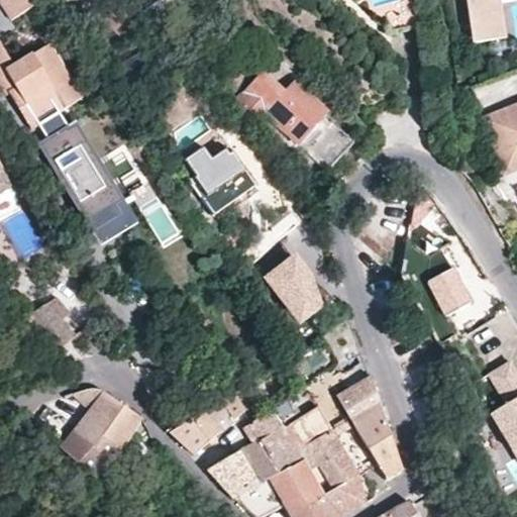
[(32,0),(0,0),(0,3),(10,18),(34,2),(32,0)]
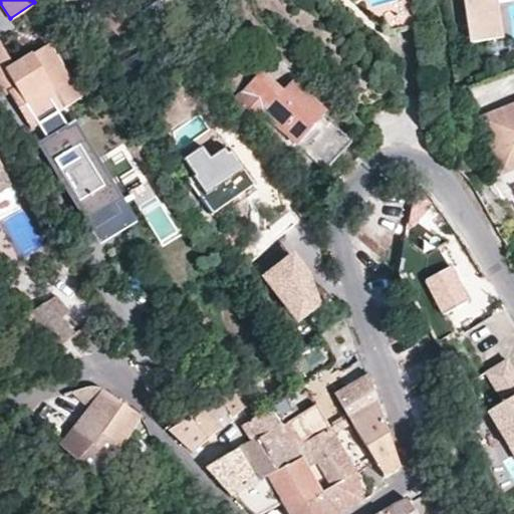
[(403,0),(396,2),(380,6),(389,32),(414,26),(406,0),(403,0)]
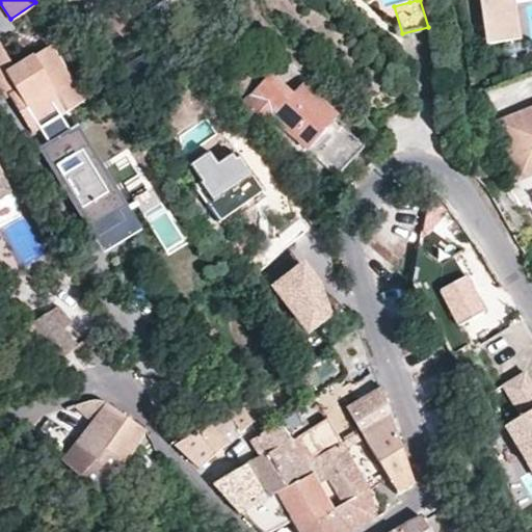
[(531,0),(479,0),(485,47),(520,43),(513,5),(531,1),(531,0)]
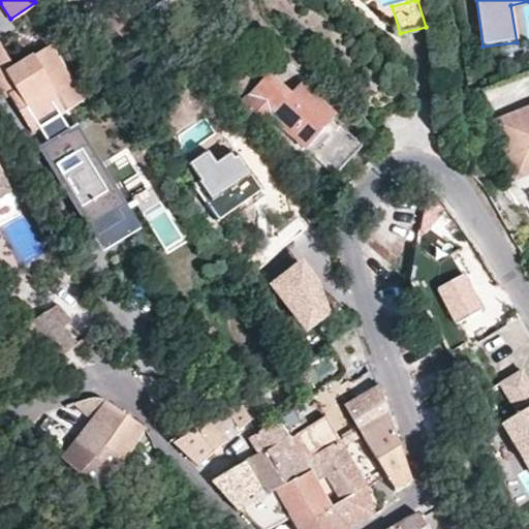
[(87,107),(54,54),(20,74),(3,47),(0,48),(0,86),(11,104),(14,102),(36,138),(48,132),(58,149),(52,152),(112,250),(145,230),(85,133),(78,137),(67,120),(87,107)]
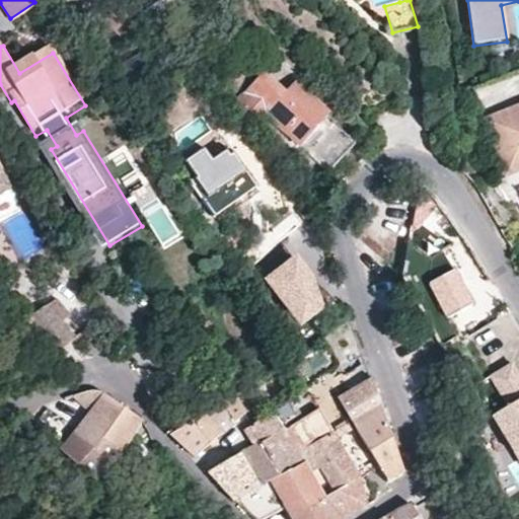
[(264,74),(235,104),(260,127),(268,119),(327,172),(355,142),(327,117),(327,115),(294,85),(286,94),(264,74)]
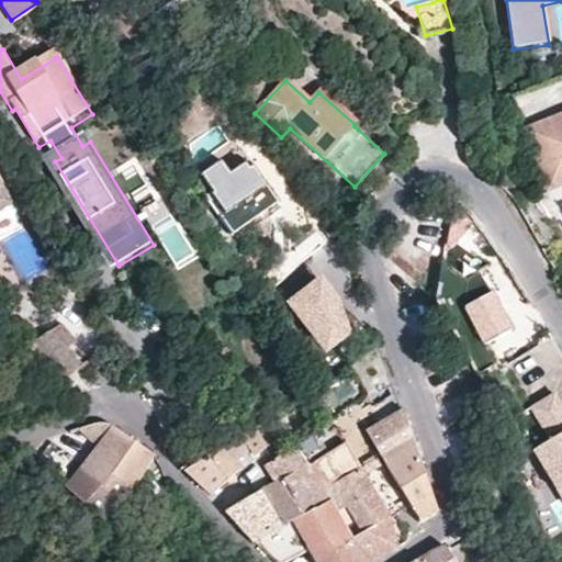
[(209,113),(184,135),(195,149),(220,125),(209,113)]
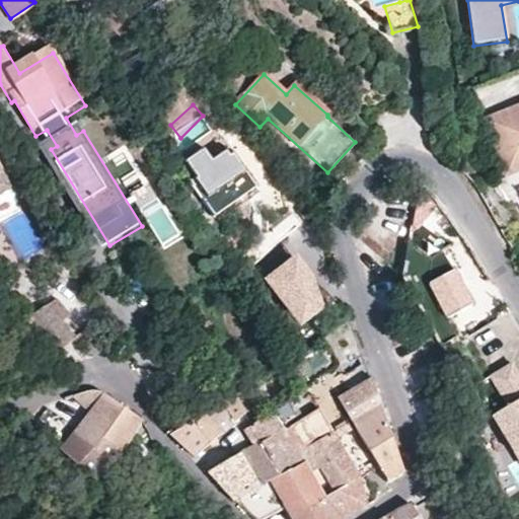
[(506,112),(491,118),(514,176),(518,174),(518,109),(508,115),(506,112)]
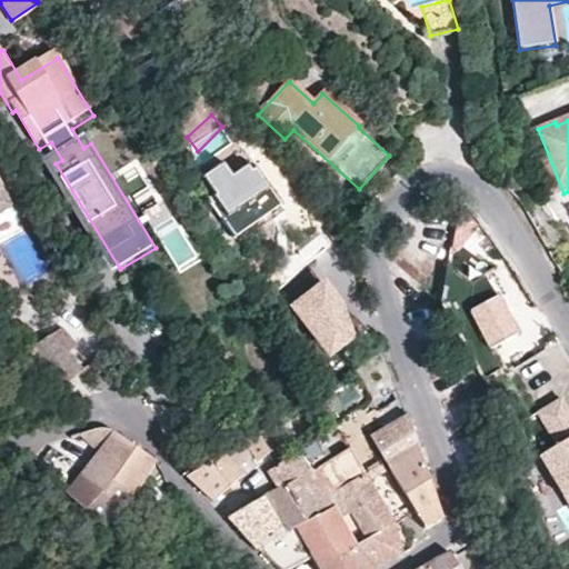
[(236,180),(230,171),(208,143),(198,151),(186,161),(213,196),(236,180)]
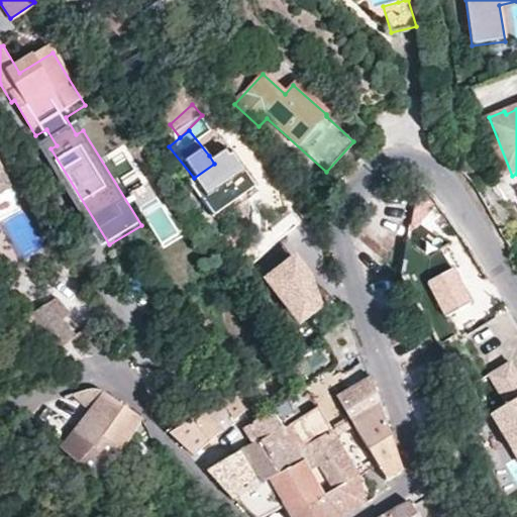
[(194,178),(189,182),(214,216),(254,188),(240,168),(238,169),(227,154),(226,156),(220,147),(209,156),(214,164),(194,178)]
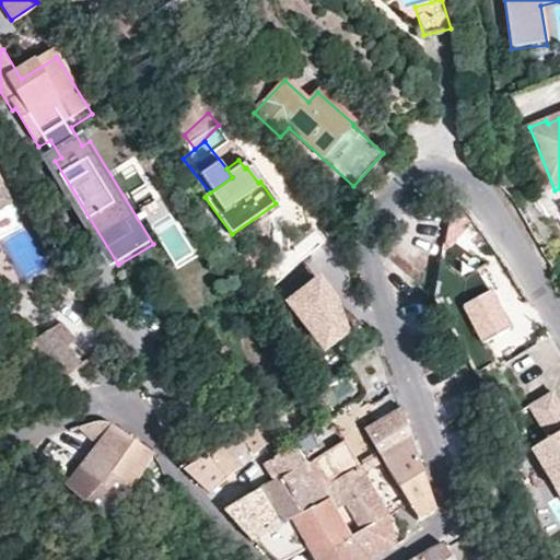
[(0,214),(15,207),(0,179),(0,214)]
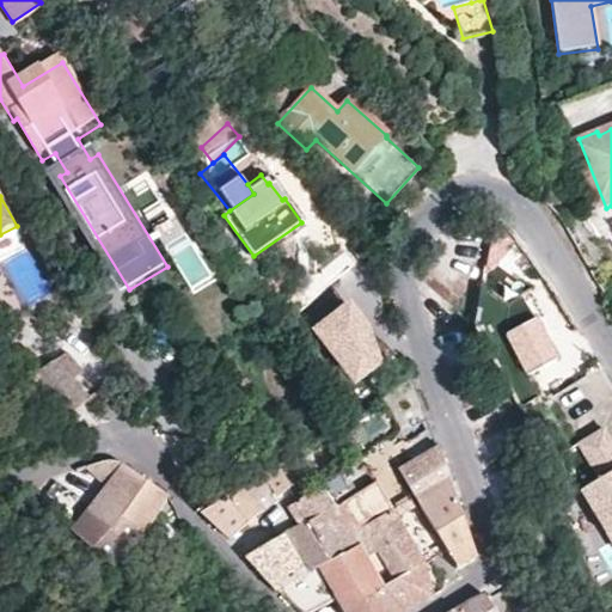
[(540,328),(514,337),(546,393),(585,373),(579,340),(543,281),(514,246),(490,246),(489,281),(522,298),(540,328)]
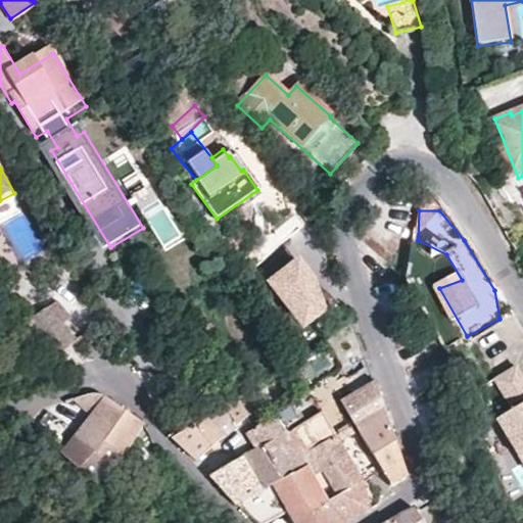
[(312,279),(297,259),(270,280),(301,323),(321,308),(312,279)]
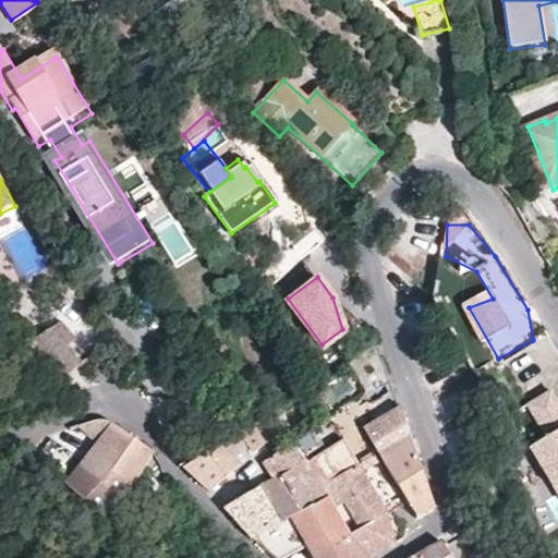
[(25,346),(56,384),(80,365),(65,346),(73,339),(60,320),(25,346)]
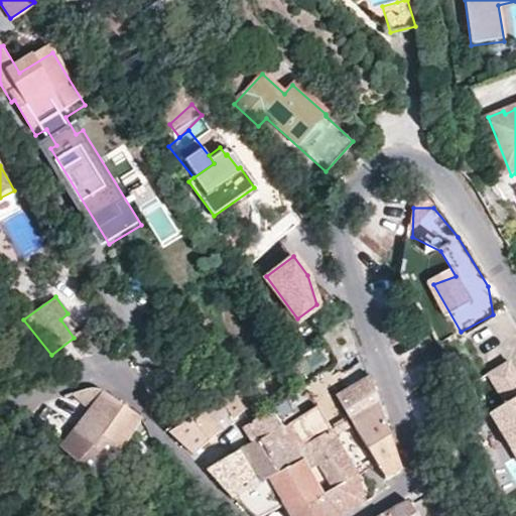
[(83,331),(68,313),(60,319),(74,338),(83,331)]
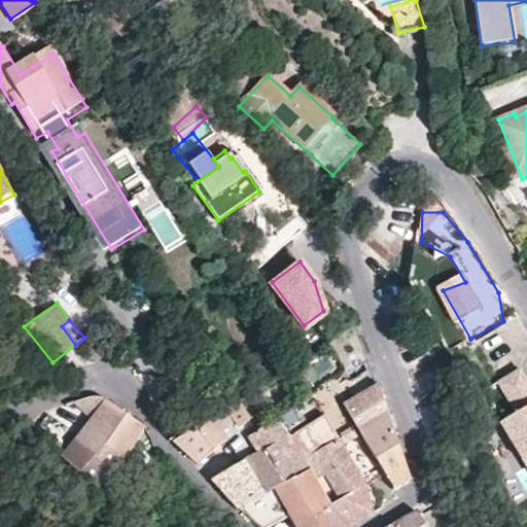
[(375,383),(370,367),(350,379),(357,393),(375,383)]
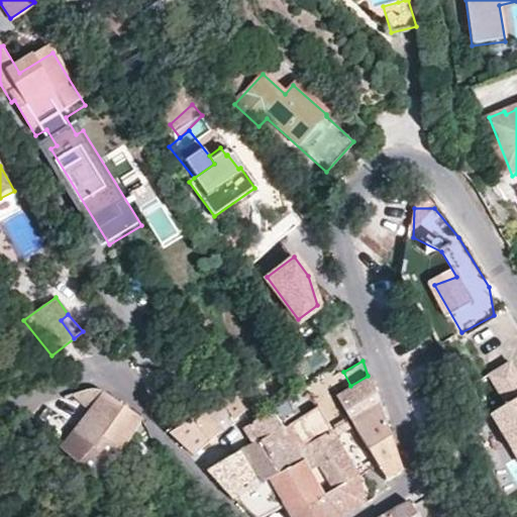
[(506,408),(490,417),(512,452),(516,450),(516,377),(510,365),(488,377),(506,408)]
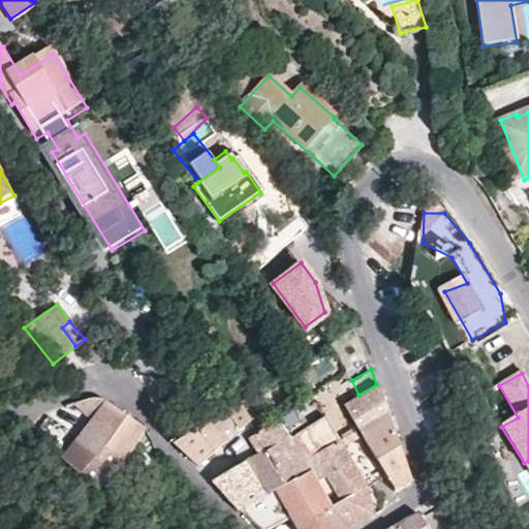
[(376,384),(359,395),(342,405),(356,430),(386,413),(376,384)]
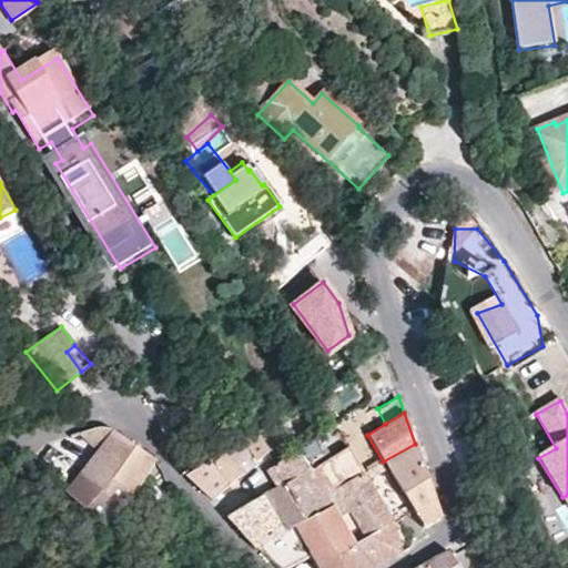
[(92,429),(70,437),(84,468),(113,432),(109,429),(103,427),(92,429)]
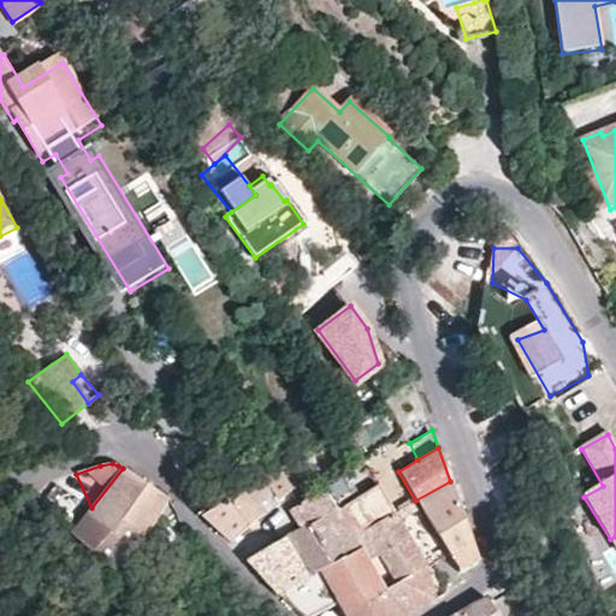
[(73,529),(113,574),(134,550),(147,540),(169,501),(123,468),(92,508),(73,529)]
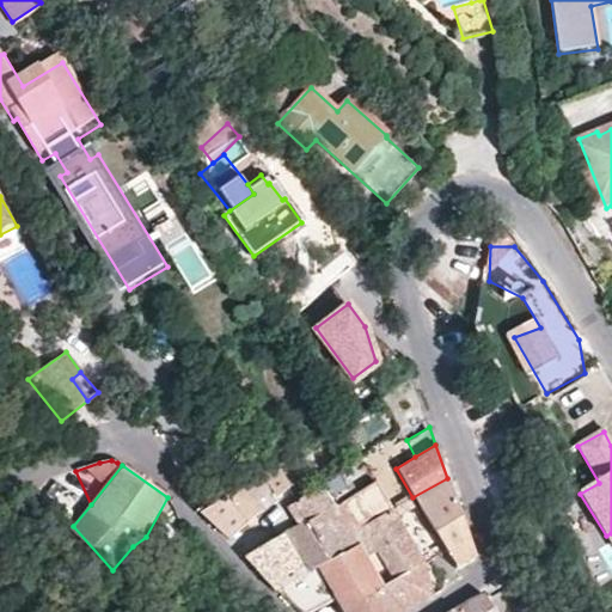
[(288,485),(276,466),(200,514),(224,542),(257,513),(288,485)]
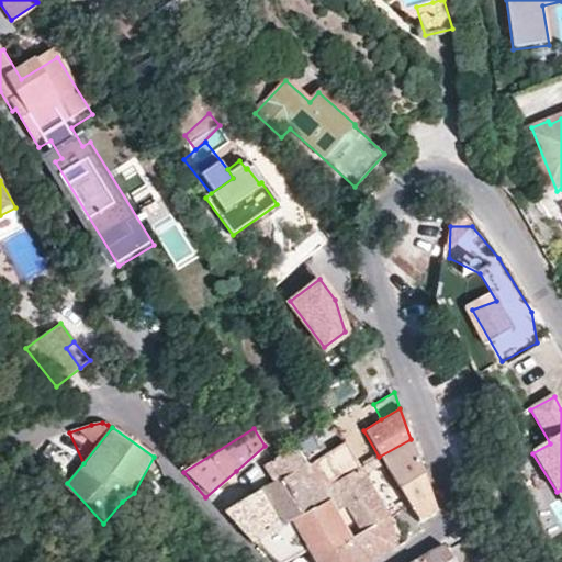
[(311,454),(301,439),(293,445),(302,460),(311,454)]
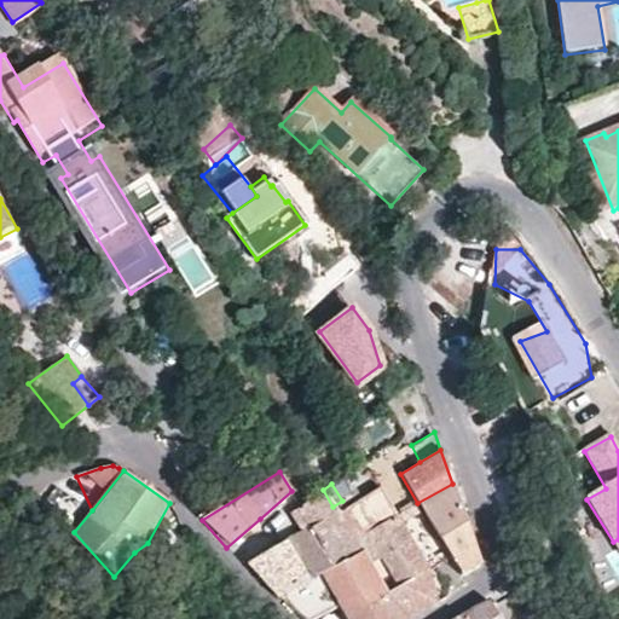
[(452,484),(417,503),(450,556),(460,573),(479,563),(452,484)]
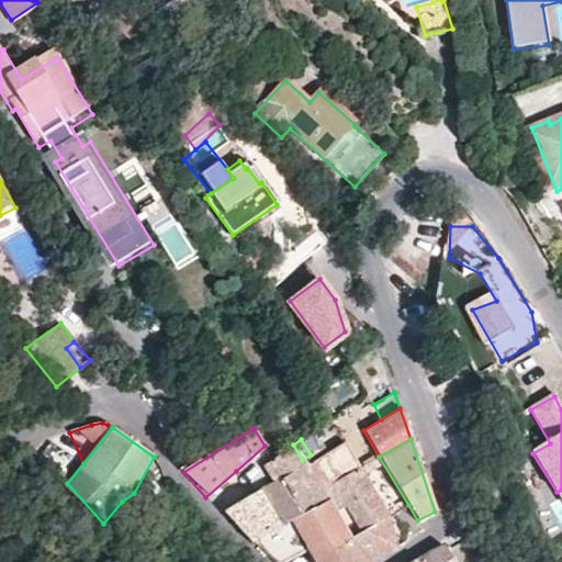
[(326,486),(358,469),(344,444),(306,465),(310,472),(321,490),(326,486)]
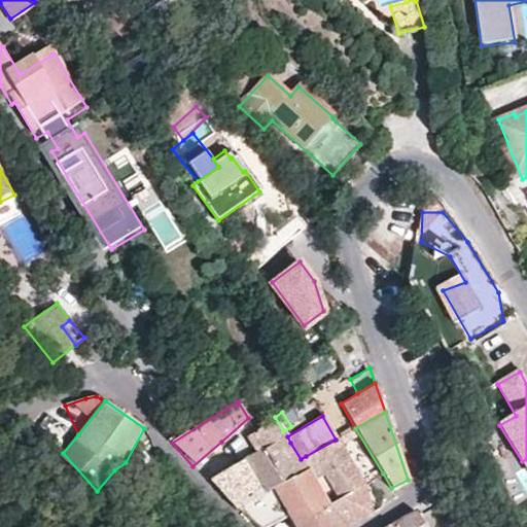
[(290,443),(287,436),(283,431),(275,417),(252,430),(261,449),(254,453),(258,460),(290,443)]
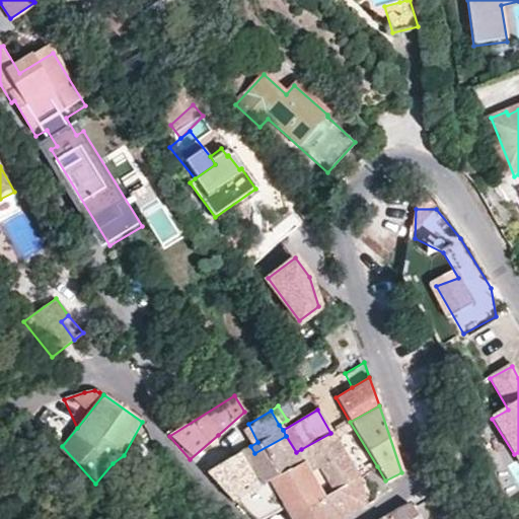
[(242,428),(250,446),(257,442),(248,424),(242,428)]
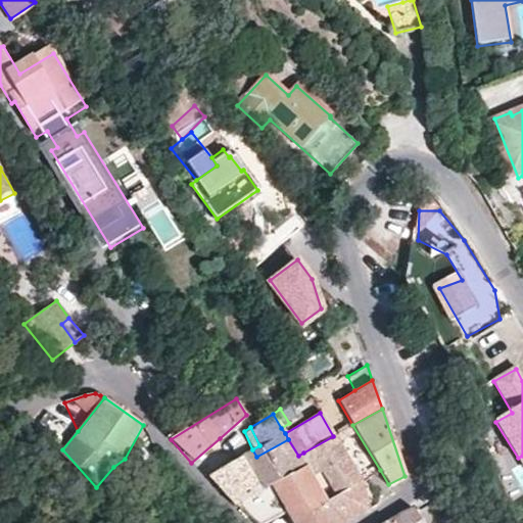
[(360,482),(333,436),(303,453),(317,474),(320,473),(335,496),(360,482)]
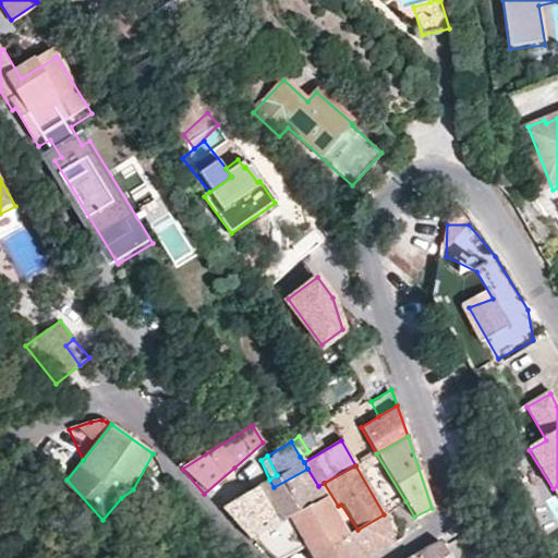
[(276,522),(324,497),(318,486),(307,469),(274,487),(269,480),(253,489),(220,509),(250,537),(276,522)]
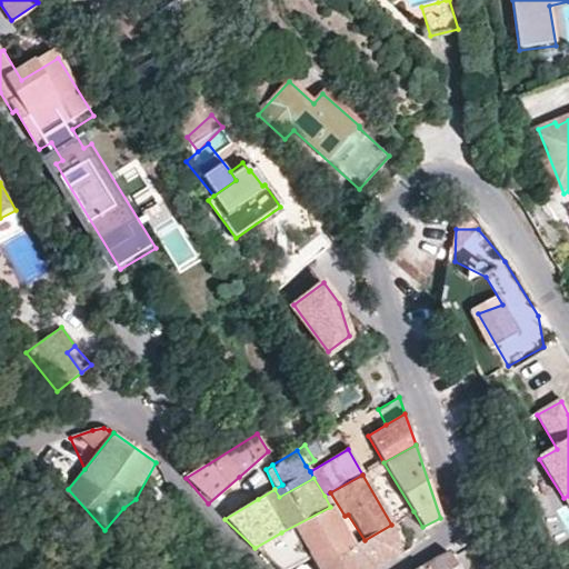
[(522,483),(509,488),(512,499),(526,495),(522,483)]
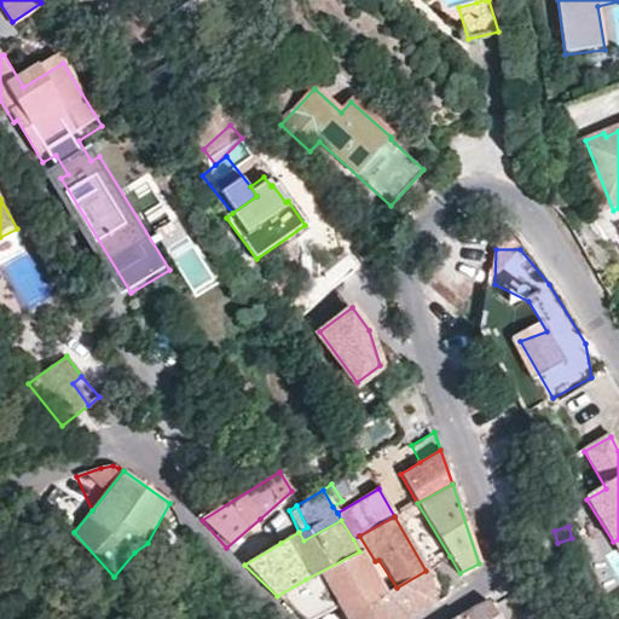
[(383,618),(374,602),(383,596),(359,551),(306,579),(325,612),(337,606),(343,618),(383,618)]
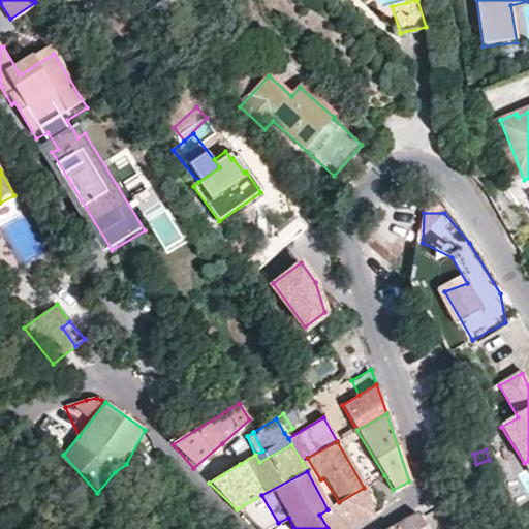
[(347,528),(371,517),(364,488),(339,502),(328,509),(319,515),(328,528),(347,528)]
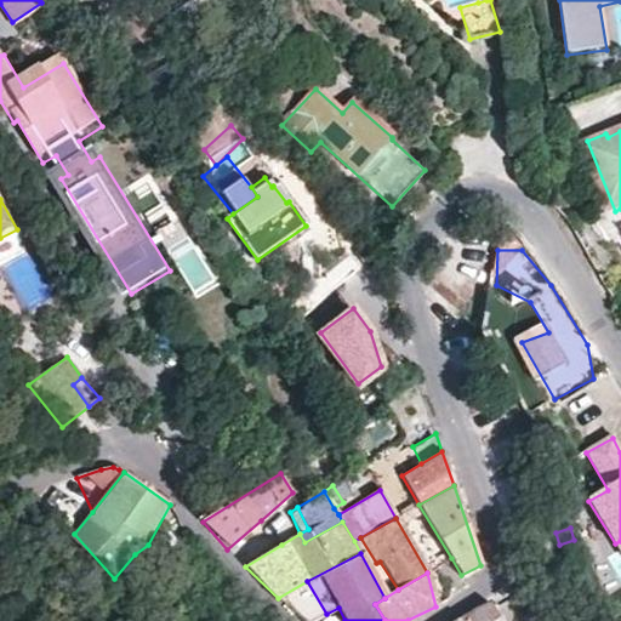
[(302,620),(313,620),(326,614),(307,581),(278,598),(302,620)]
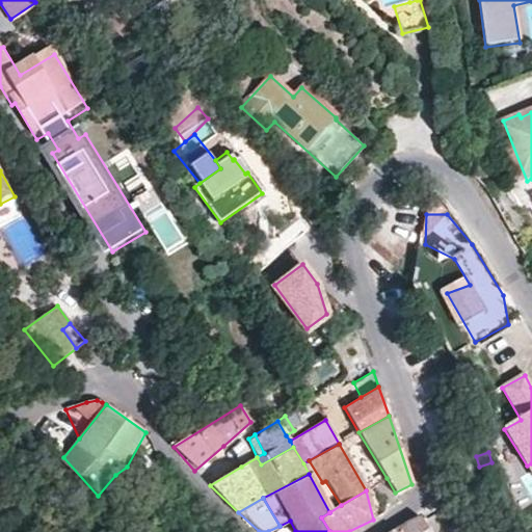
[(418,516),(392,531),(429,531),(421,521),(418,516)]
